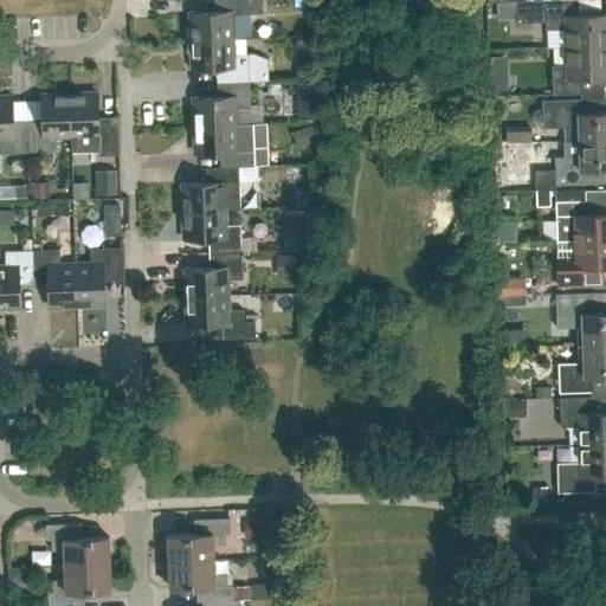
[(214,0),(216,11),(189,12),(191,40),(233,39),(249,38),(247,14),(264,12),(263,0),(214,0)]
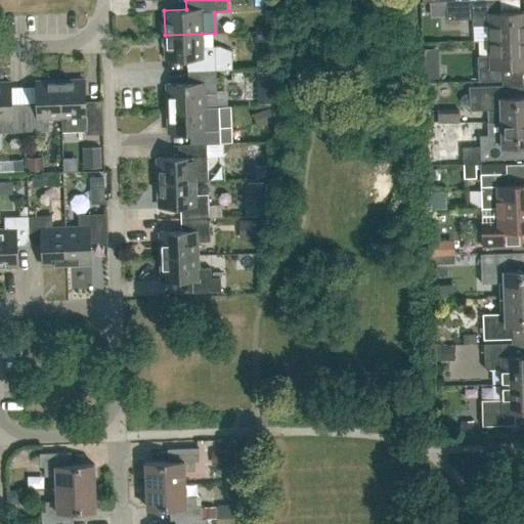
[(447,19),(472,18),(472,26),(489,25),(490,40),(523,39),(523,11),(500,12),(499,0),(454,0),(446,0),(447,19)]
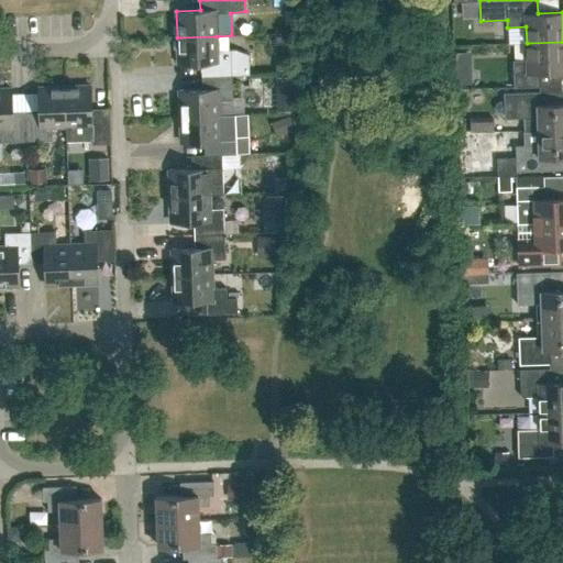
[(275,48),(289,48),(291,48),(290,35),(289,35),(274,36),(275,48)]
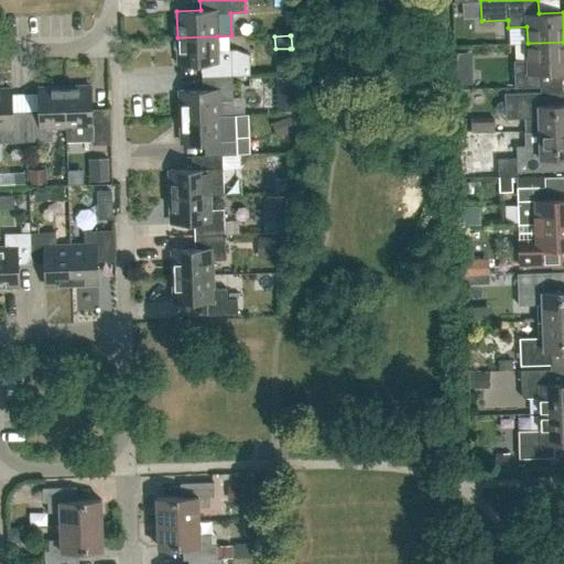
[(218,51),(217,36),(177,38),(179,64),(202,63),(202,72),(231,71),(231,75),(250,74),(250,55),(237,50),(218,51)]
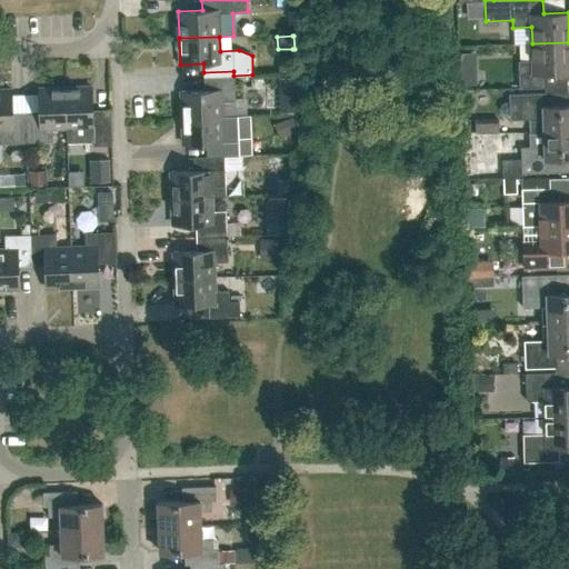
[(546,73),(568,71),(568,42),(532,43),(532,60),(518,60),(519,89),(546,88),(546,73)]
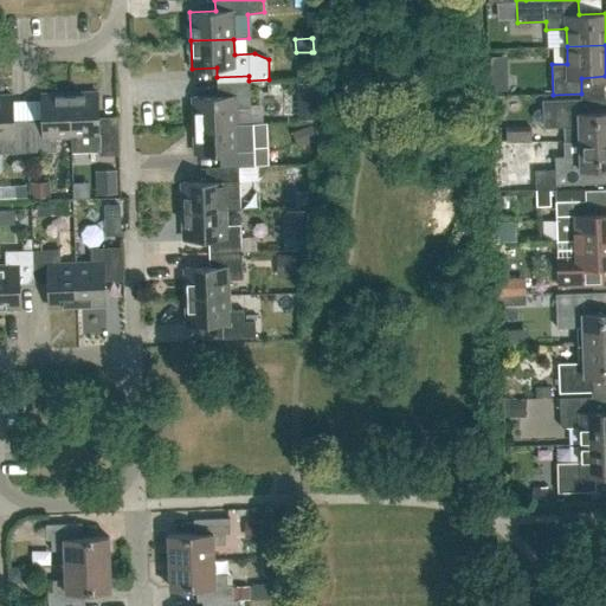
[(296,83),(296,97),(314,97),(314,83),(296,83)]
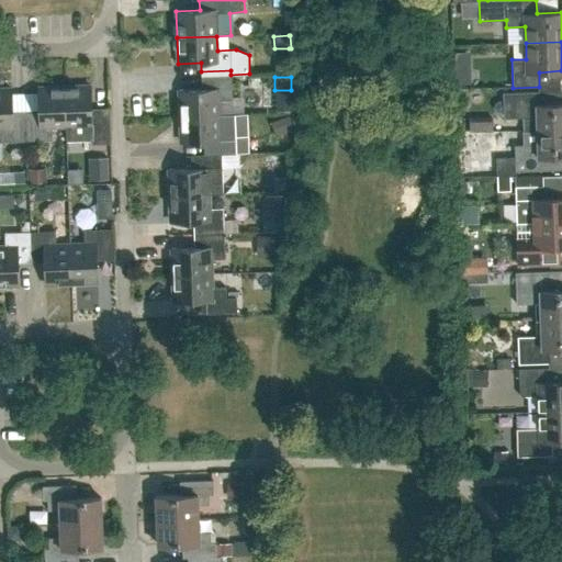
[(92,113),(91,86),(65,87),(66,126),(66,139),(92,138),(92,143),(111,143),(110,112),(92,113)]
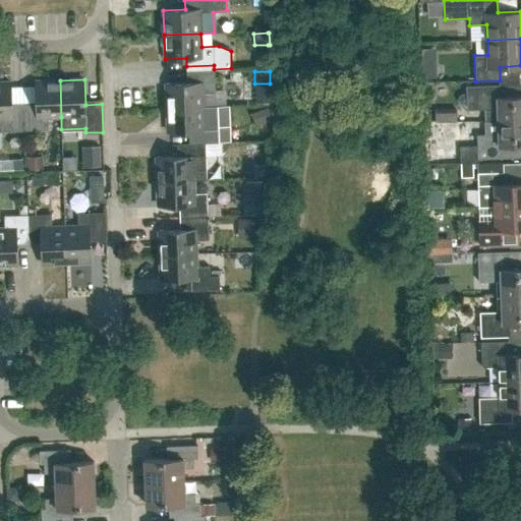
[(36,81),(36,107),(23,107),(24,130),(49,130),(48,118),(61,117),(60,80),(36,81)]
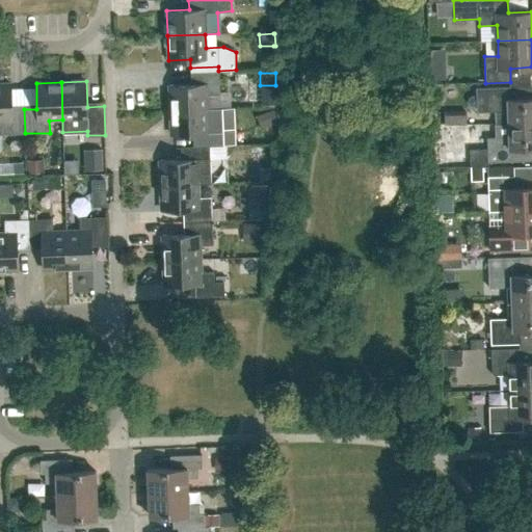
[(0,134),(1,134),(25,133),(24,109),(12,110),(11,83),(0,83),(0,134)]
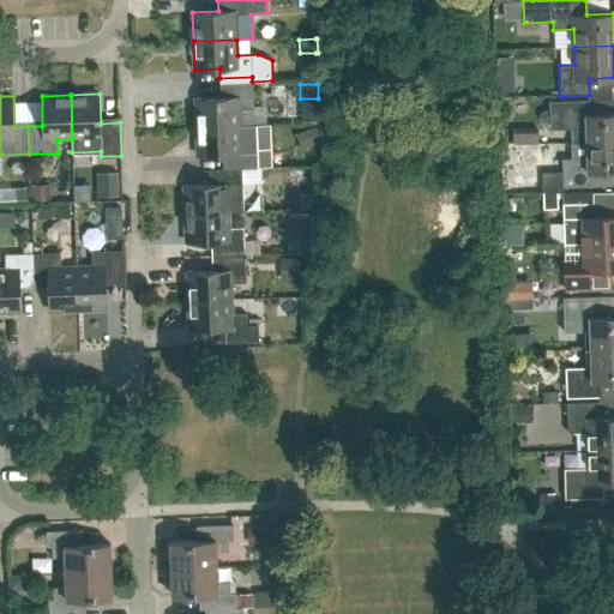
[(239,97),(196,98),(197,127),(240,126),(240,110),(254,109),(253,97),(239,97)]
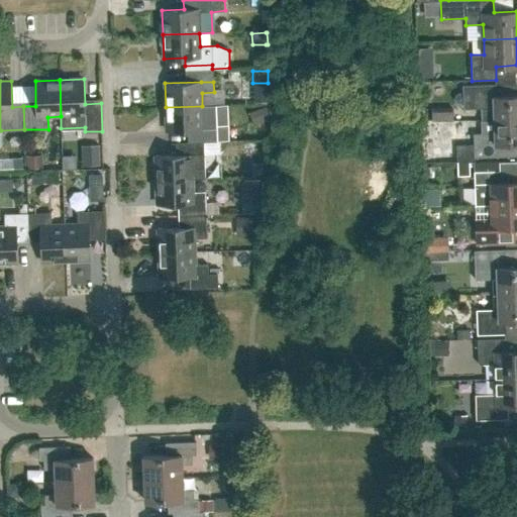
[(481,108),(482,120),(516,119),(516,95),(498,96),(498,84),(462,85),(463,109),(481,108)]
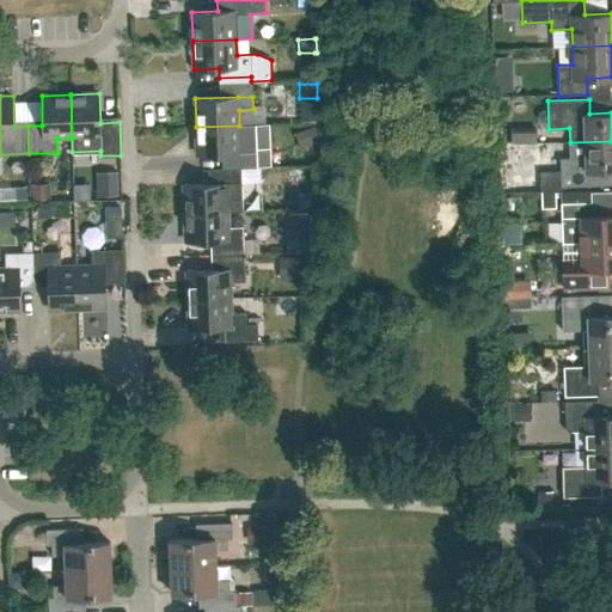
[(254,124),(239,126),(196,127),(196,155),(228,154),(228,169),(240,169),(255,167),(254,124)]
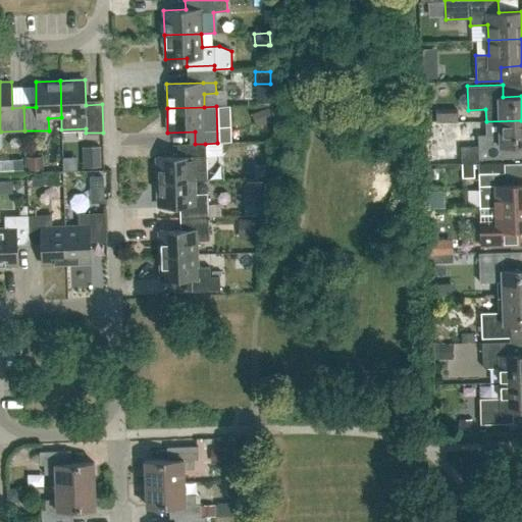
[(521,120),(486,121),(487,135),(478,135),(478,146),(461,146),(461,164),(473,163),(479,163),(479,159),(506,158),(505,146),(521,145),(521,120)]
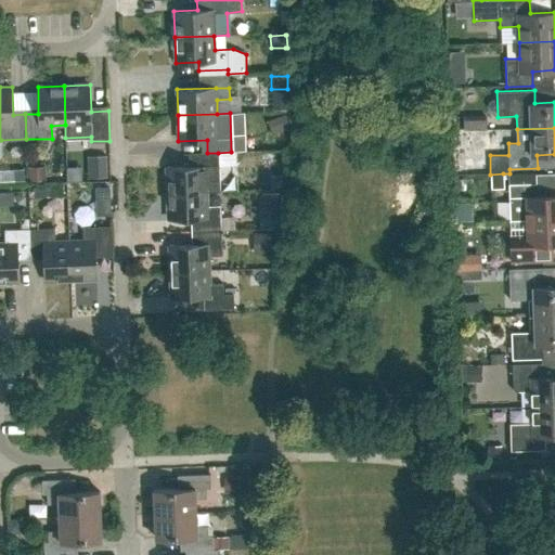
[(499,150),(499,137),(482,137),(482,150),(499,150)]
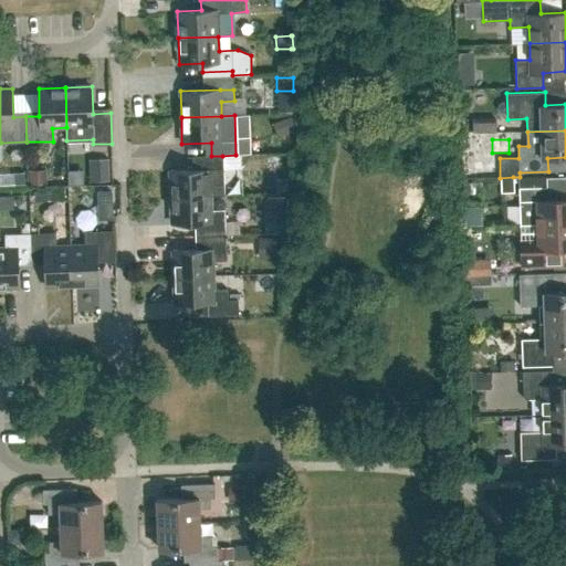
[(492,143),(483,142),(482,167),(491,167),(492,143)]
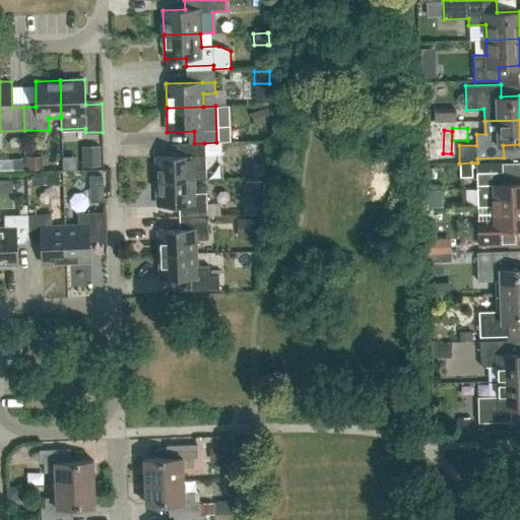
[(182,155),(155,156),(156,181),(193,180),(206,179),(204,143),(194,143),(182,143),(182,155)]
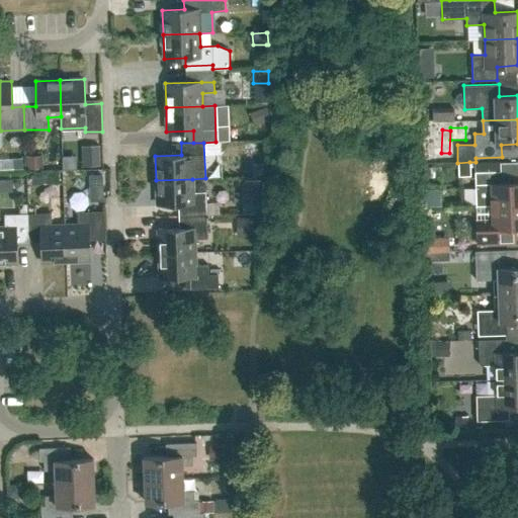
[(99,145),(82,146),(82,166),(100,165),(99,145)]
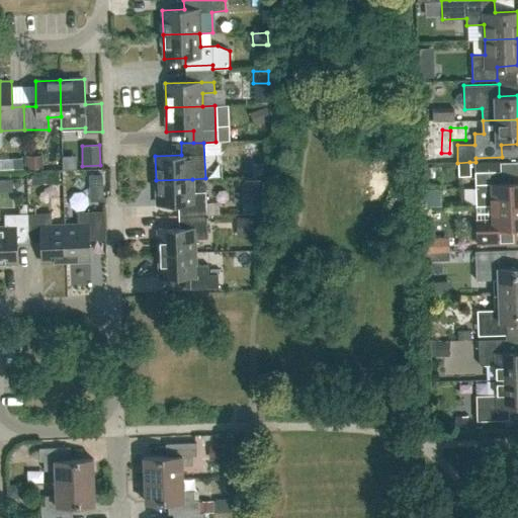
[(36,147),(18,148),(19,161),(36,160),(36,147)]
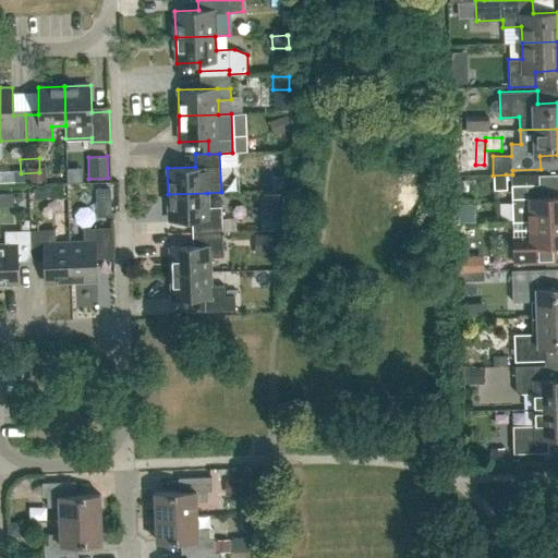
[(506,190),(506,174),(493,176),(494,190),(506,190)]
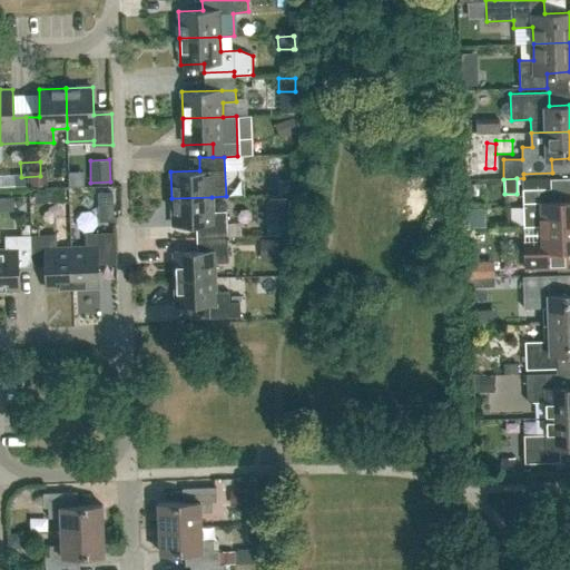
[(550,178),(522,179),(522,189),(550,188),(550,178)]
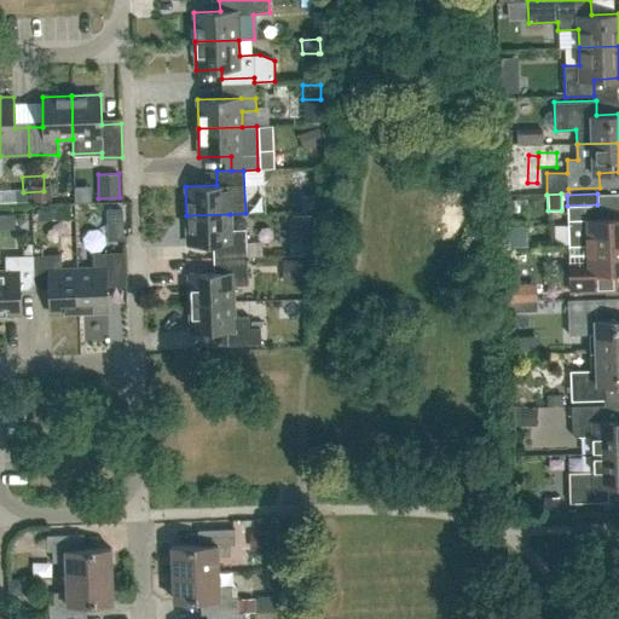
[(567,206),(568,247),(618,244),(618,218),(599,219),(597,204),(567,206)]
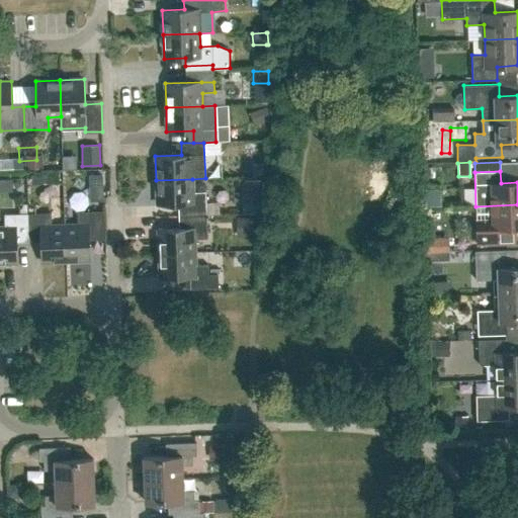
[(91,202),(104,201),(103,175),(90,176),(91,202)]
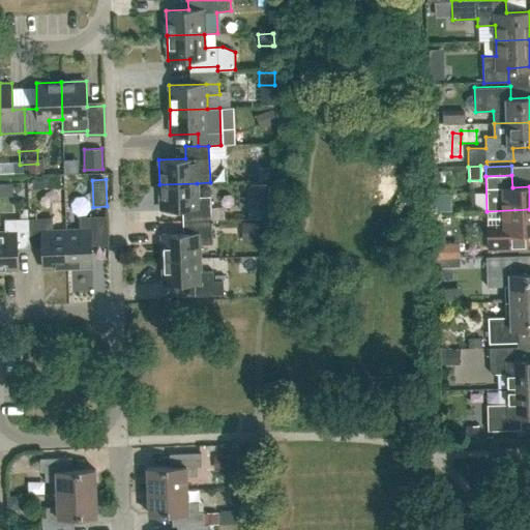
[(160,209),(187,208),(188,221),(211,219),(210,196),(198,197),(197,183),(159,184),(160,209)]
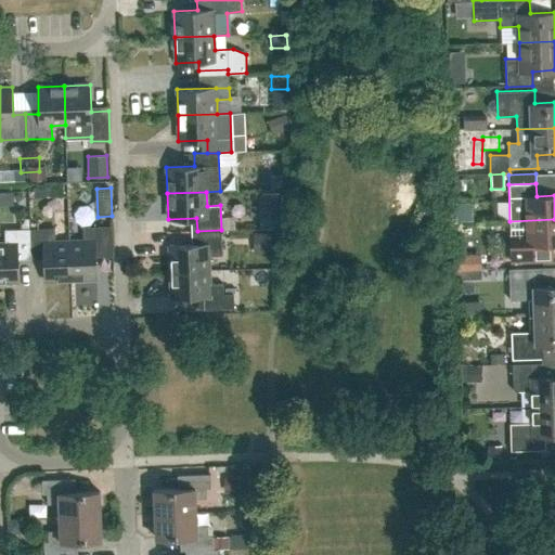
[(554,219),(510,221),(512,262),(552,260),(551,243),(554,242),(554,219)]
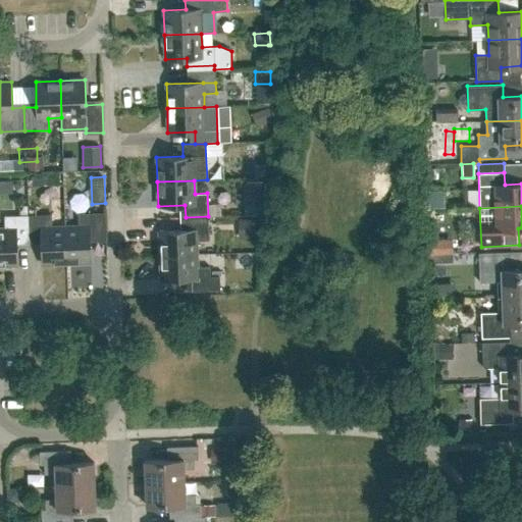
[(77,214),(79,226),(65,226),(66,263),(91,263),(90,237),(106,236),(105,213),(77,214)]
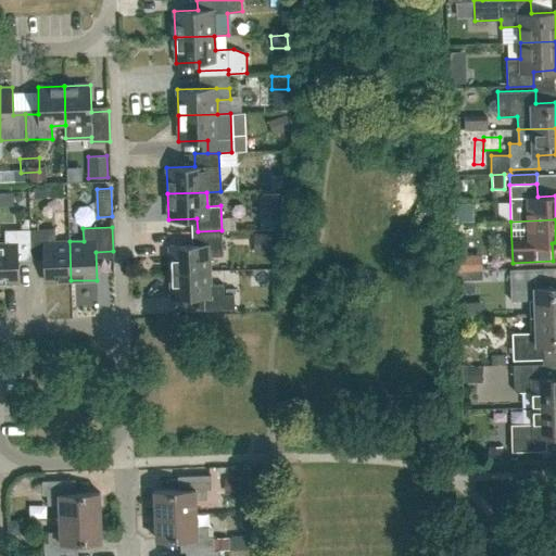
[(54,228),(43,229),(29,229),(30,255),(43,254),(45,281),(71,280),(70,241),(55,242),(54,228)]
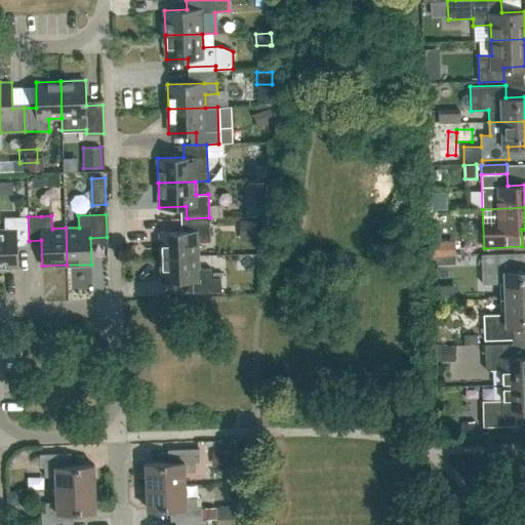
[(4,217),(5,230),(0,230),(0,267),(17,267),(16,241),(29,241),(28,216),(4,217)]
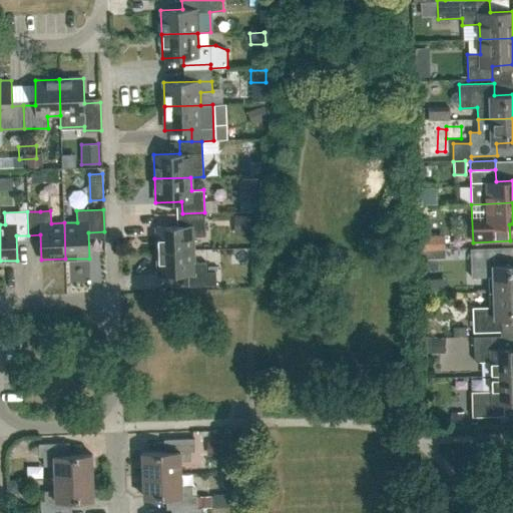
[(182,225),(156,226),(157,250),(193,249),(193,236),(205,236),(204,212),(182,213),(182,225)]
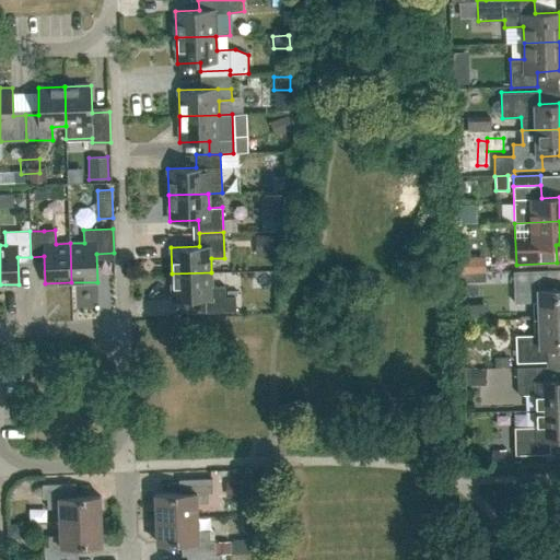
[(235,296),(225,296),(225,286),(212,287),(211,272),(172,273),(173,300),(201,299),(201,312),(236,311),(235,296)]
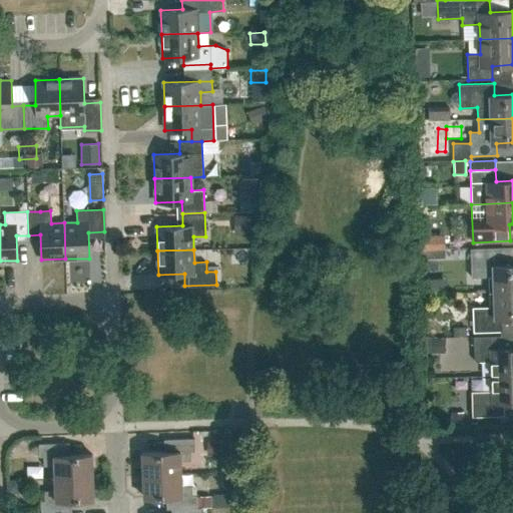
[(512,250),(498,251),(470,252),(471,278),(488,277),(489,292),(512,291),(512,250)]
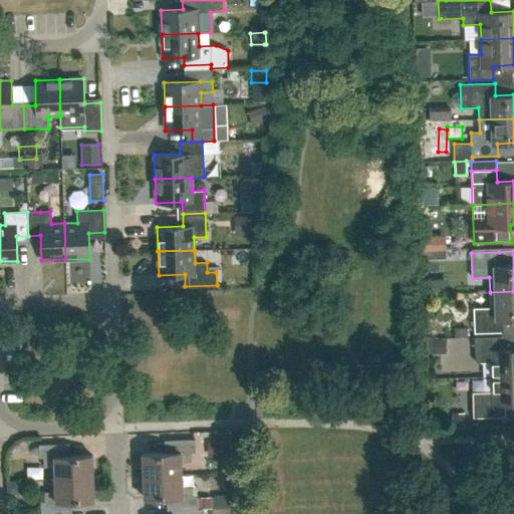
[(513,291),(490,292),(490,307),(473,307),(474,332),(502,331),(502,318),(513,317),(513,291)]
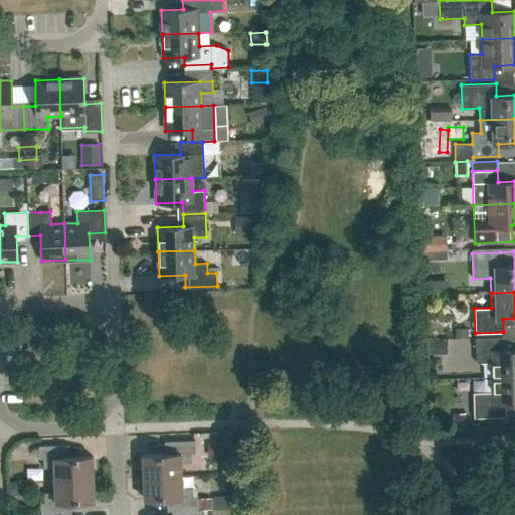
[(514,376),(514,349),(504,350),(503,337),(475,337),(476,363),(493,362),(493,377),(514,376)]
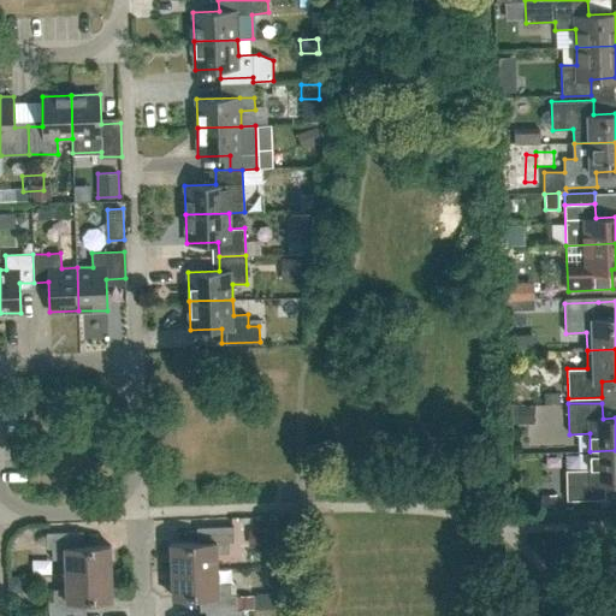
[(615,450),(590,451),(591,469),(566,469),(567,501),(605,499),(605,483),(615,483),(615,450)]
